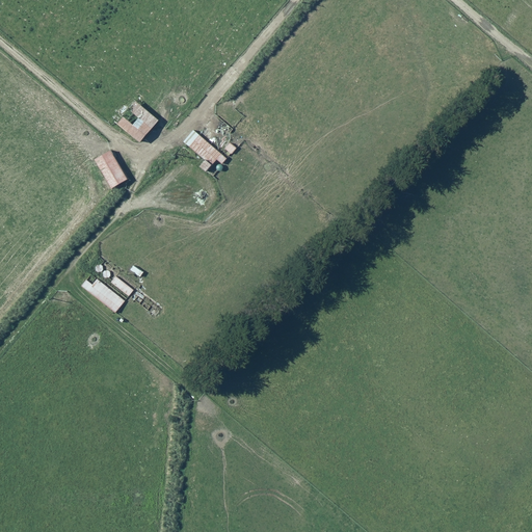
[(112,118),(113,118),(139,140),(158,118),(131,96),(112,118)]
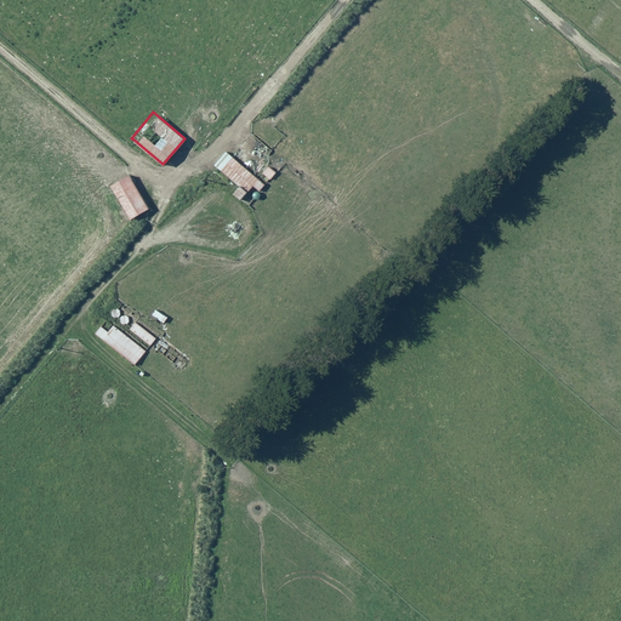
[(224,149),(212,164),(238,184),(232,192),(240,198),(250,184),(258,192),(266,183),(224,149)]
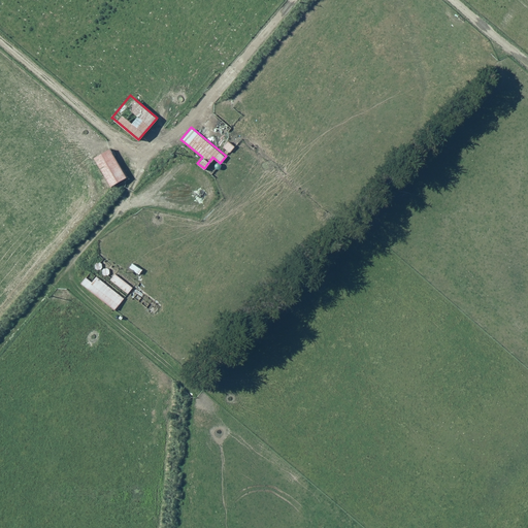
[(227,155),(229,153),(236,144),(229,137),(219,147),(227,155)]
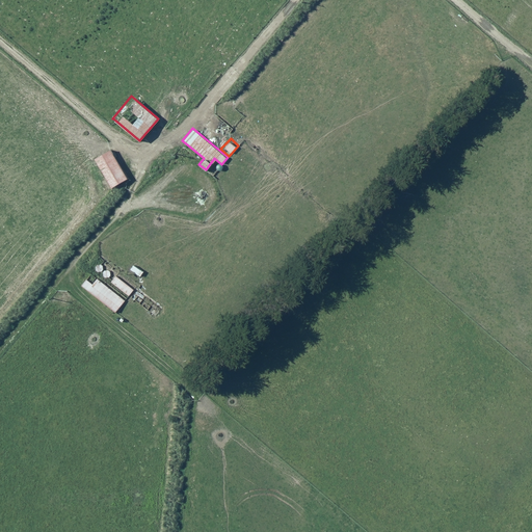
[(96,157),(111,186),(128,177),(111,149),(96,157)]
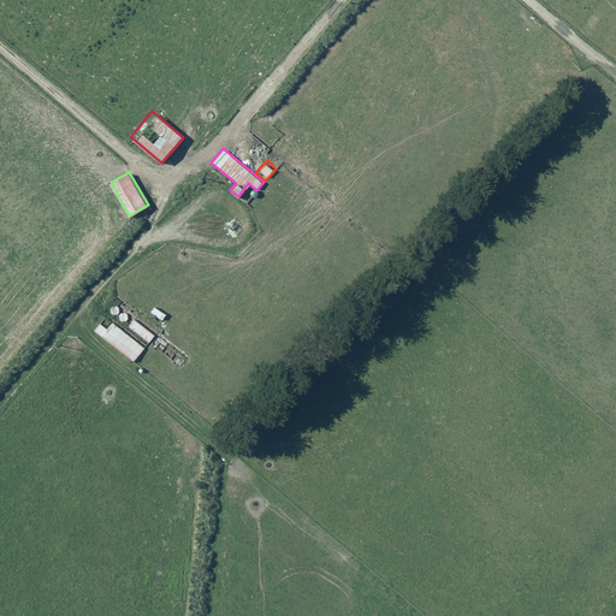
[(134,318),(128,326),(148,342),(154,335),(134,318)]
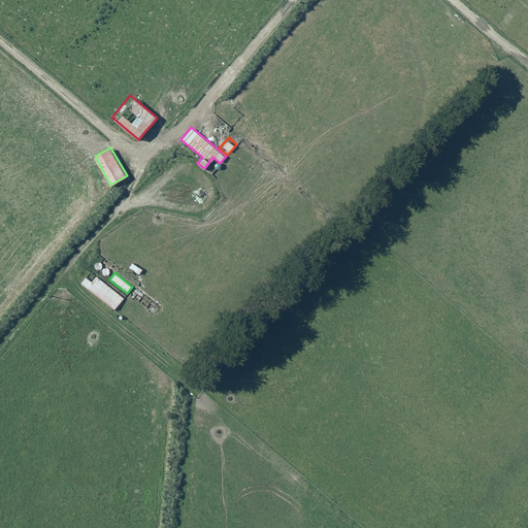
[(87,276),(81,283),(114,309),(124,297),(98,276),(93,282),(87,276)]
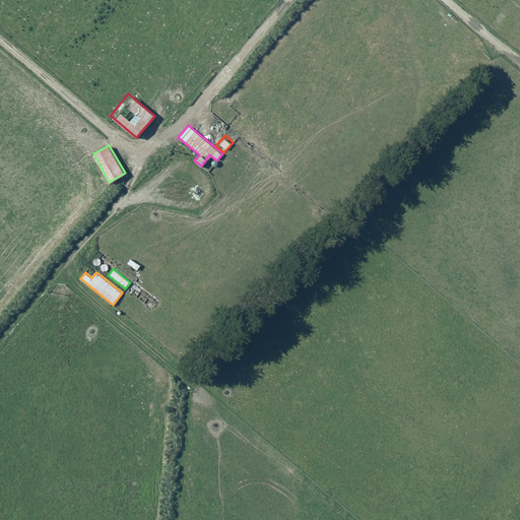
All buildings are outlined.
